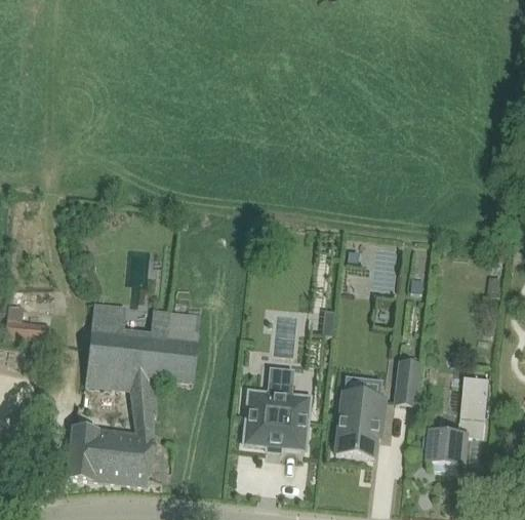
[(508,245),(494,244),(492,258),(506,261),(508,245)]
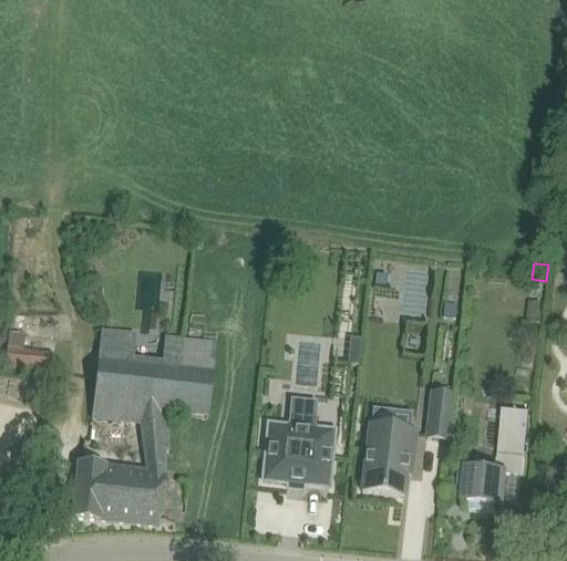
[(378,270),(377,282),(388,283),(388,271),(378,270)]
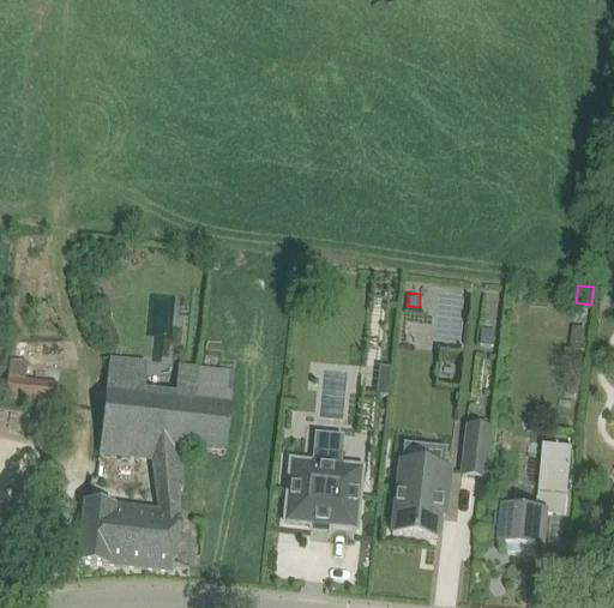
[(587,325),(573,323),(570,344),(587,347),(588,341),(584,341),(587,325)]
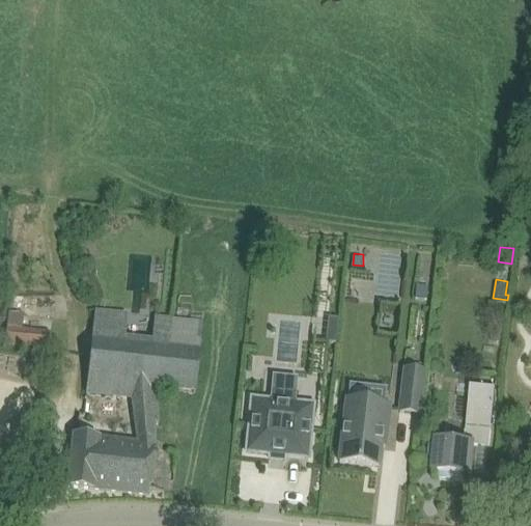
[(416,295),(427,296),(428,283),(417,282),(416,295)]
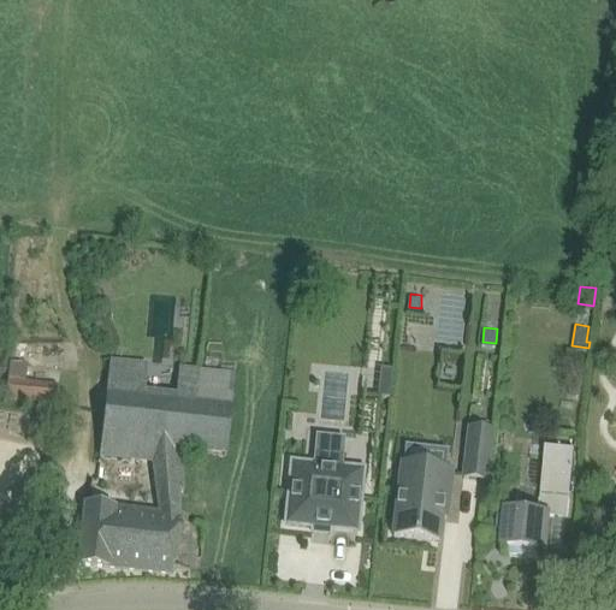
[(234,368),(179,362),(176,396),(144,392),(148,360),(110,355),(98,455),(150,460),(153,472),(184,471),(183,446),(223,451),(234,368)]
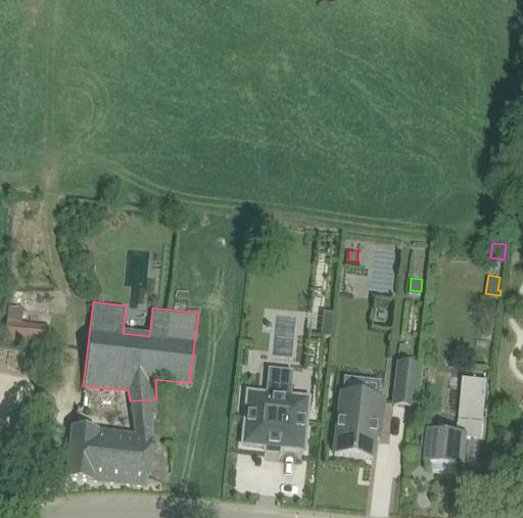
[(323,309),(320,334),(330,335),(332,311),(323,309)]
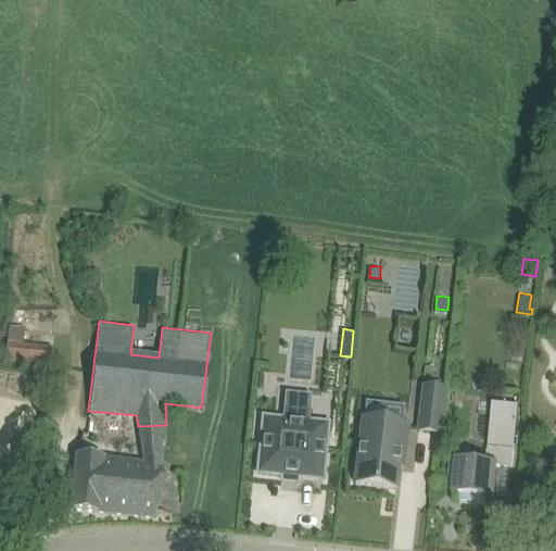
[(52,345),(8,340),(5,358),(51,362),(52,345)]
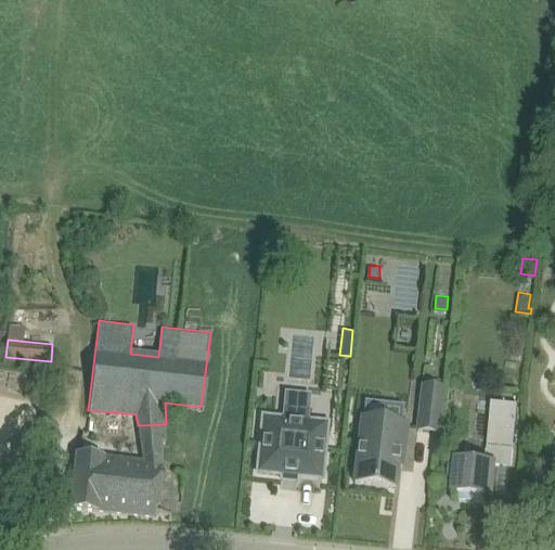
[(512,343),(515,354),(524,352),(520,340),(512,343)]
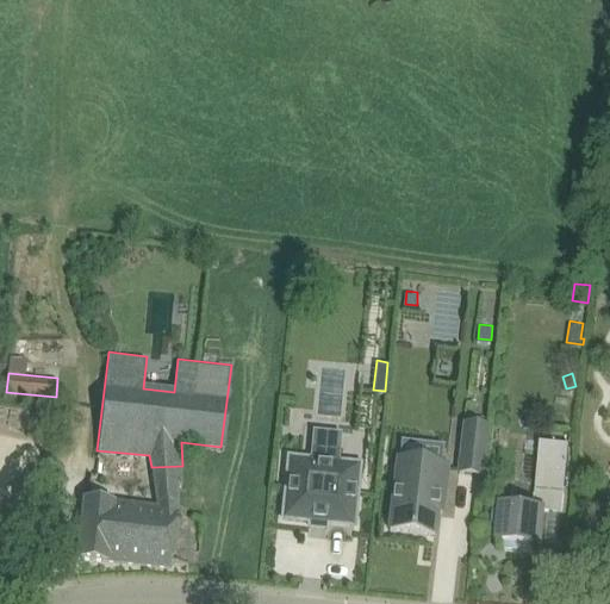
[(466,421),(460,469),(481,472),(486,423),(466,421)]
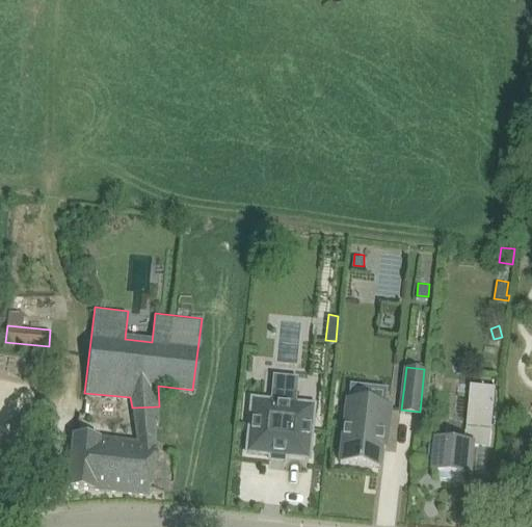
[(351,394),(383,395),(383,381),(352,380),(351,394)]
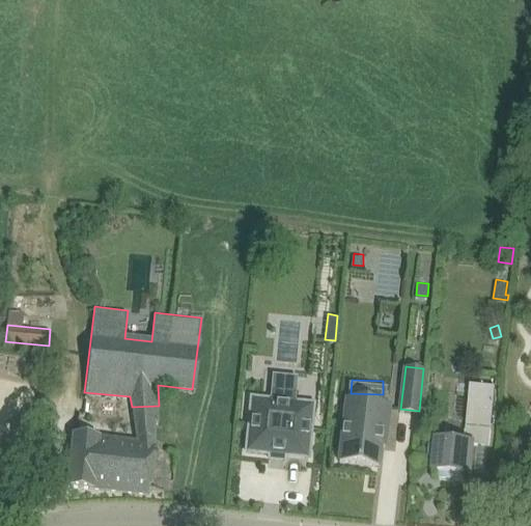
[(496,385),(486,384),(476,393),(474,411),(493,413),(496,385)]
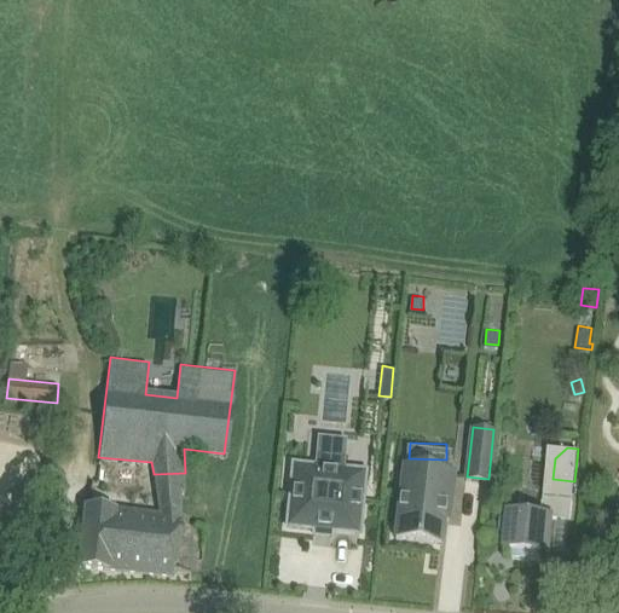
[(288,524),(317,526),(317,521),(331,522),(331,527),(360,530),(366,468),(342,466),(343,456),(314,454),(314,463),(294,461),(288,524)]
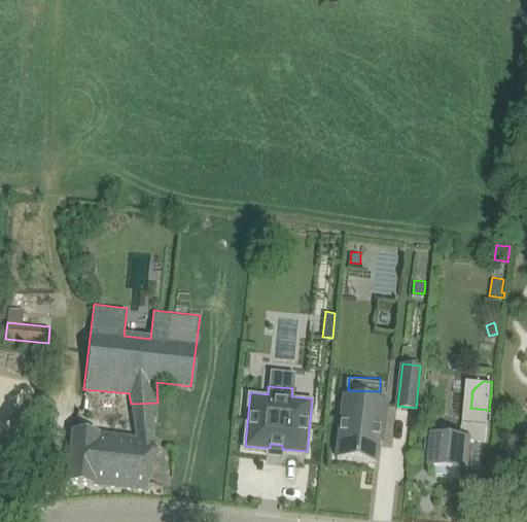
[(376,459),(378,439),(380,426),(383,426),(387,399),(344,394),(337,455),(376,459)]
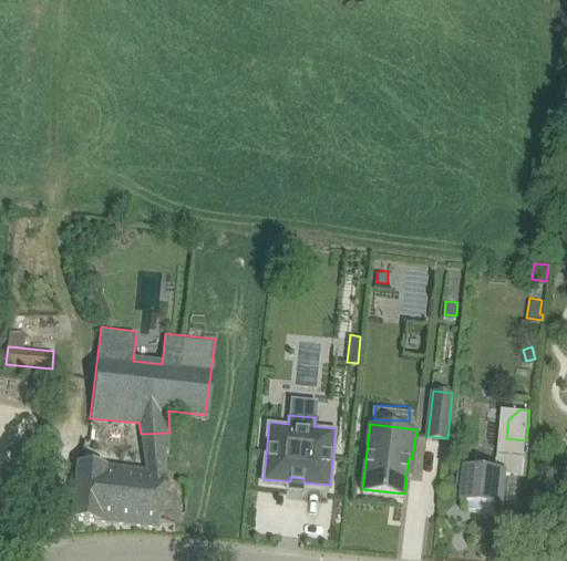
[(460,469),(457,488),(465,489),(464,501),(471,501),(470,507),(496,510),(497,505),(504,505),(507,471),(523,473),(525,454),(500,452),(497,467),(465,466),(465,469),(460,469)]
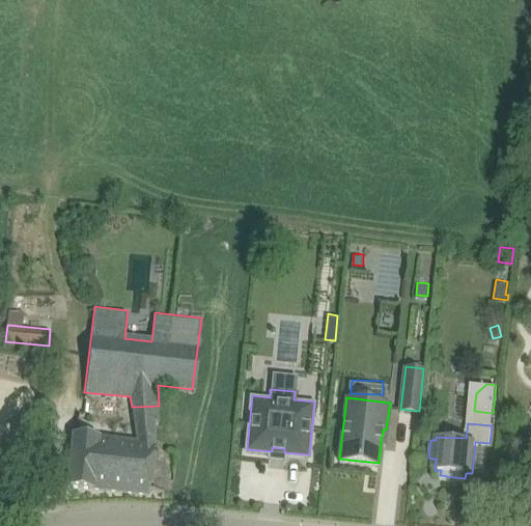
[(149,492),(154,441),(136,440),(74,435),(67,483),(149,492)]
